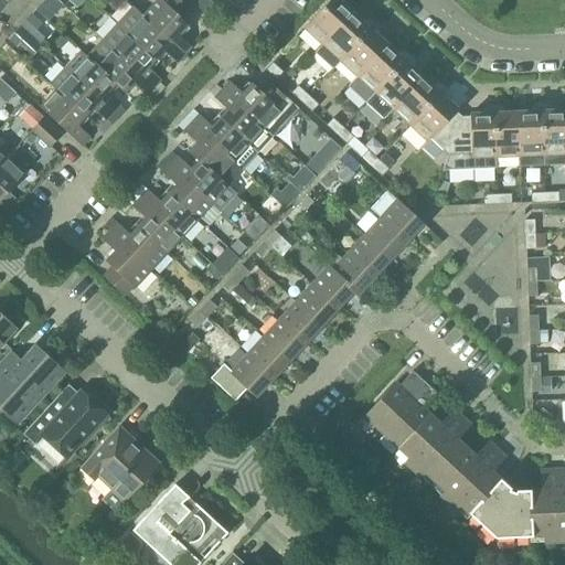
[(56,0),(43,0),(41,3),(53,14),(62,6),(56,0)]
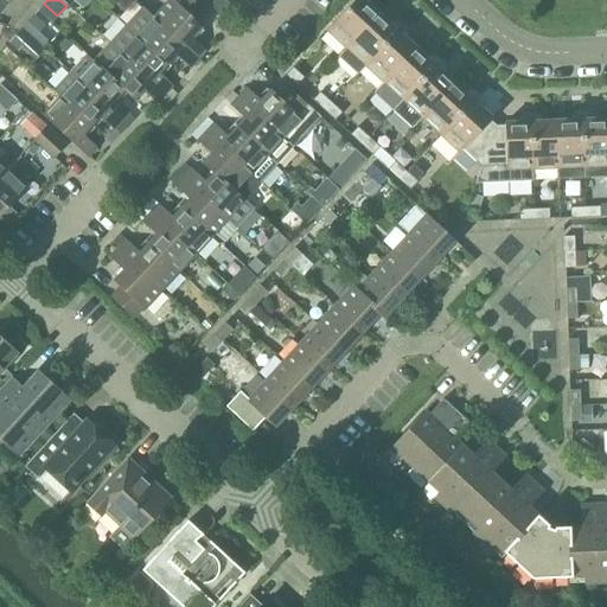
[(132,13),(141,0),(117,0),(117,1),(132,13)]
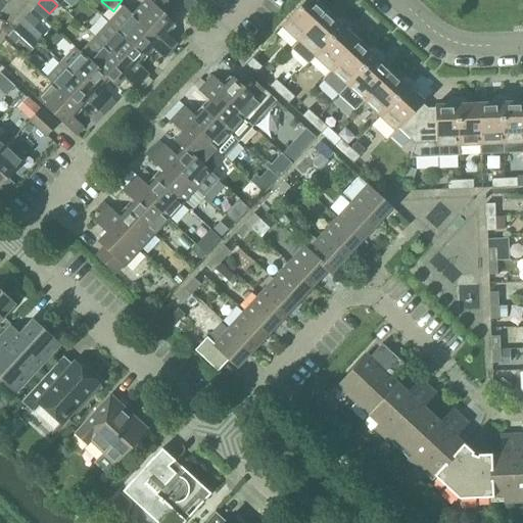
[(146,0),(132,15),(170,51),(177,43),(164,32),(173,22),(168,18),(176,9),(165,0),(146,0)]
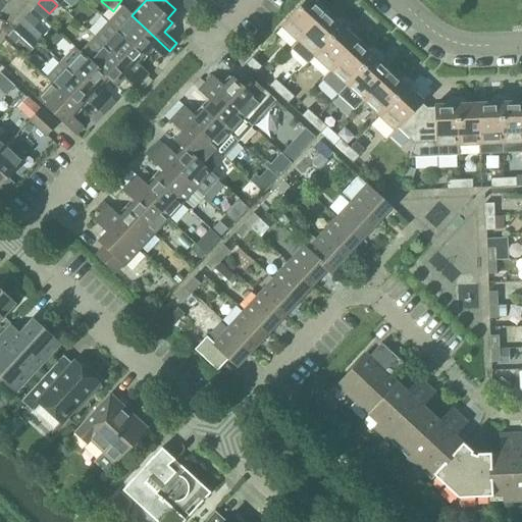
[(299,42),(326,12),(318,4),(317,0),(307,0),(282,27),(299,42)]
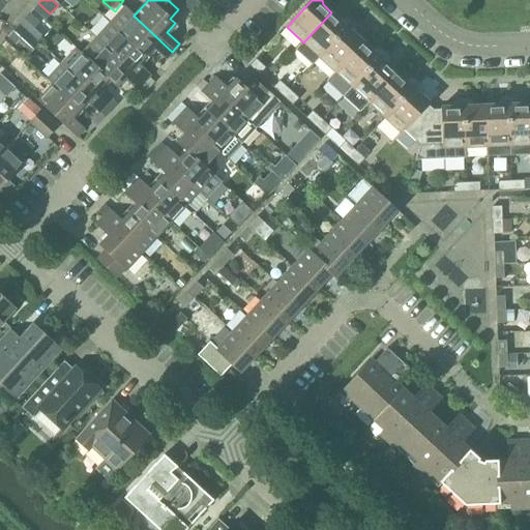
[(198,5),(190,12),(196,17),(204,7),(201,5),(198,5)]
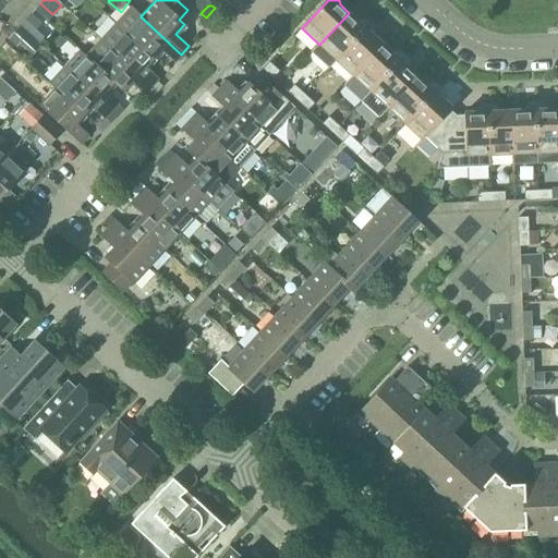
[(131,8),(117,24),(125,33),(153,58),(160,50),(173,62),(181,55),(141,16),(131,8)]
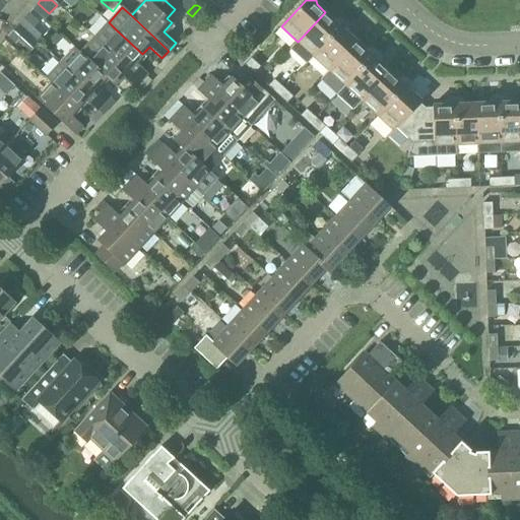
[(307,65),(314,57),(346,22),(343,20),(334,20),(325,12),(298,42),(290,50),(307,65)]
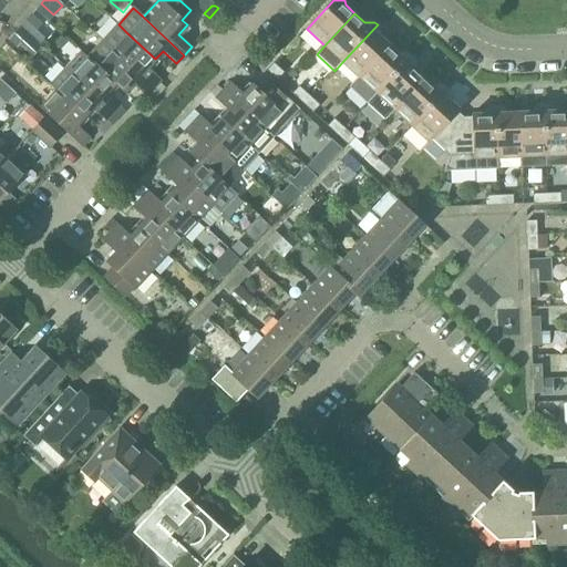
[(31,14),(20,27),(28,33),(28,34),(30,35),(41,24),(31,14)]
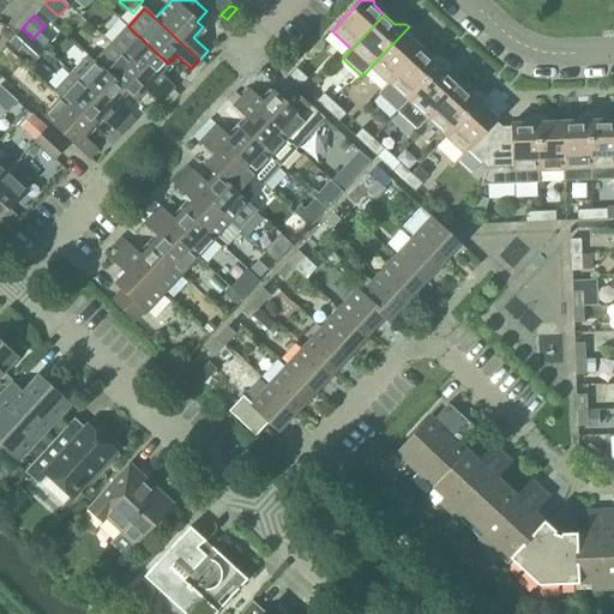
[(128,26),(112,44),(121,54),(167,96),(175,86),(160,73),(168,64),(138,36),(128,26)]
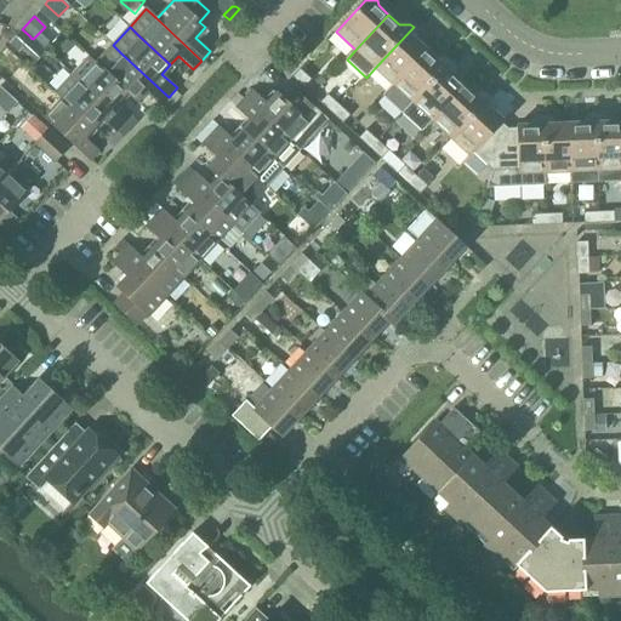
[(375,68),(394,86),(427,50),(417,41),(416,29),(414,27),(375,68)]
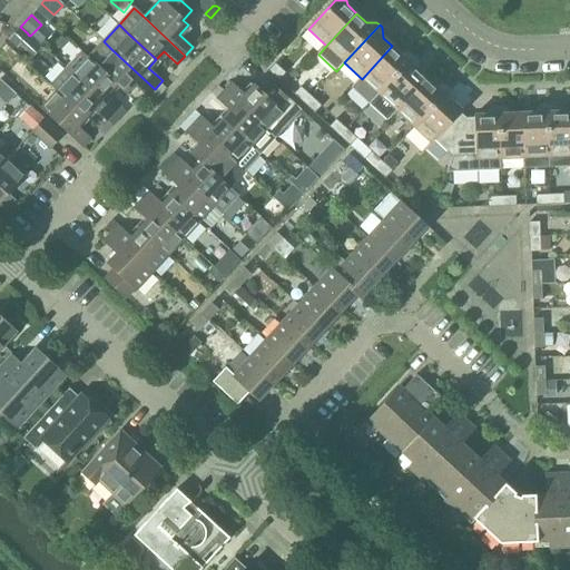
[(20,27),(8,40),(16,48),(28,35),(28,33),(20,27)]
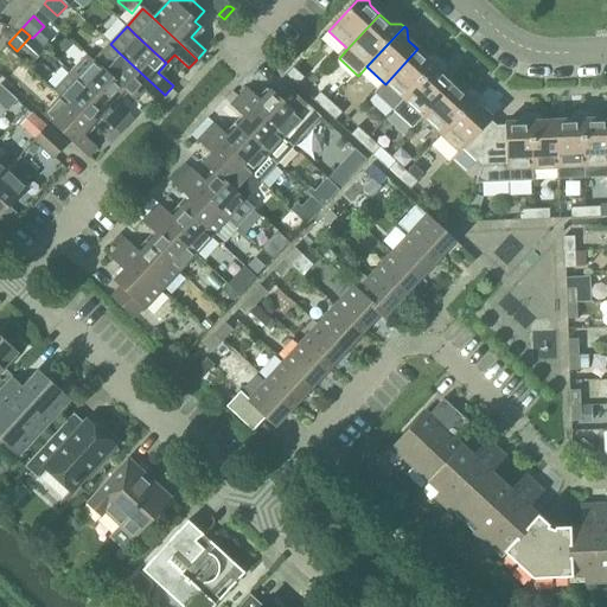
[(110,44),(94,62),(104,71),(103,71),(123,89),(122,90),(133,100),(141,90),(157,103),(165,95),(120,53),(110,44)]
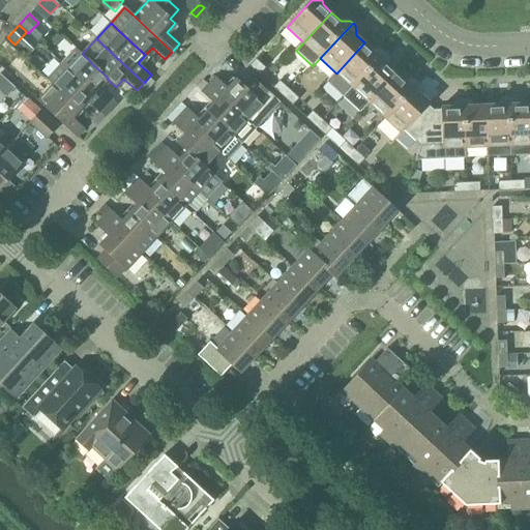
[(345,97),(351,91),(353,88),(385,53),(383,51),(374,51),(364,42),(336,74),(328,83),(345,97)]
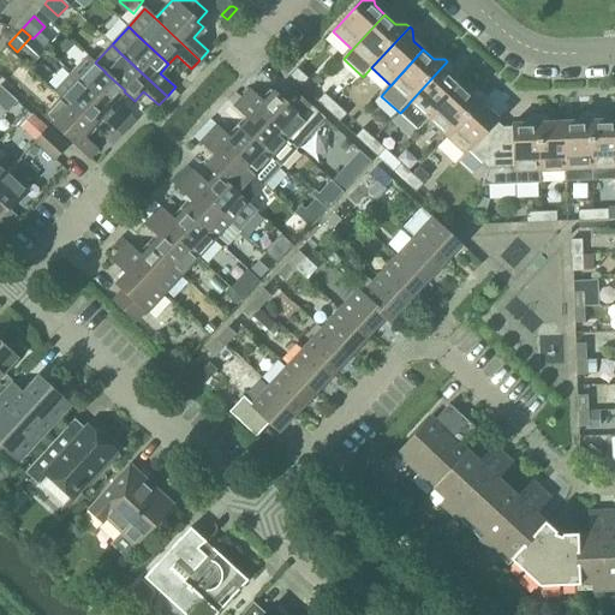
[(87,54),(70,72),(78,81),(123,123),(131,113),(117,100),(124,91),(125,90),(105,72),(106,72),(95,63),(87,54)]
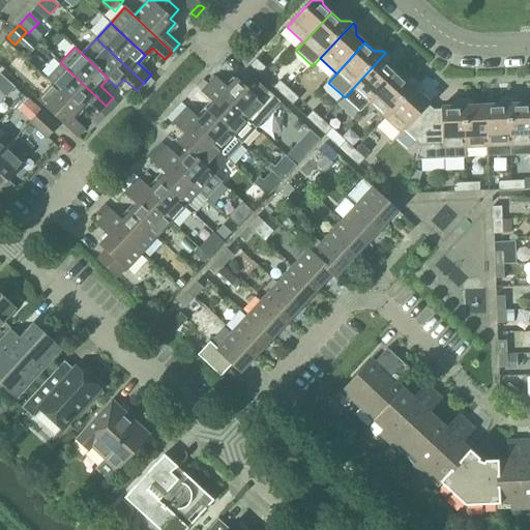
[(351,91),(345,97),(360,113),(370,104),(398,74),(388,65),(388,56),(385,53),(353,88),(351,91)]
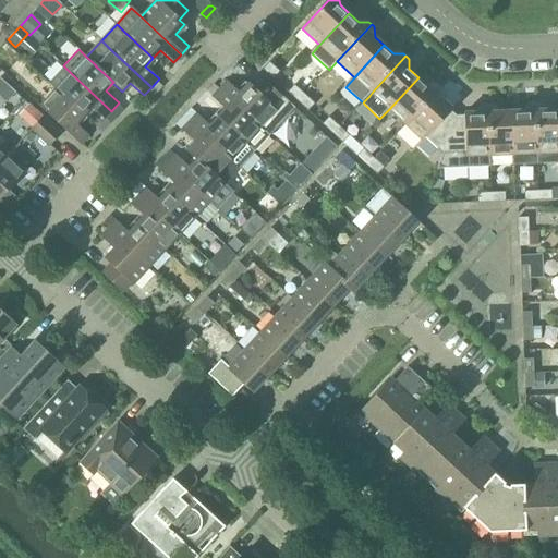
[(264,70),(275,80),(281,72),(270,63),(264,70)]
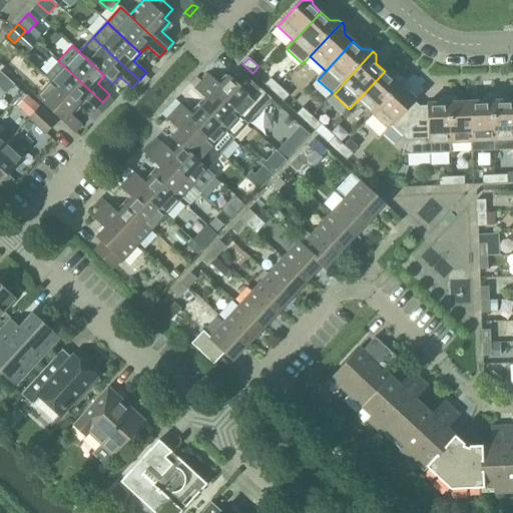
[(58,60),(44,75),(51,82),(76,105),(83,98),(95,109),(102,102),(65,67),(58,60)]
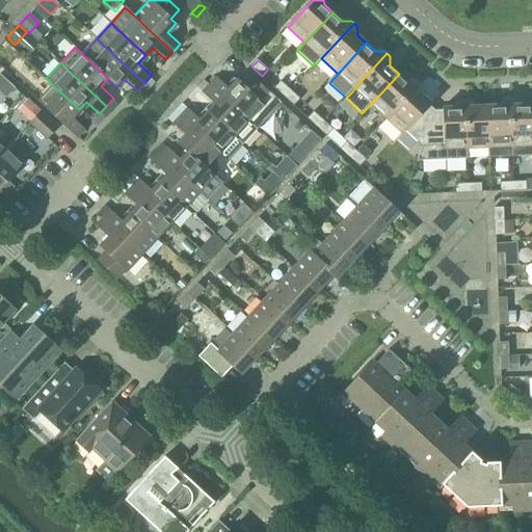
[(399,74),(371,104),(388,120),(420,84),(417,81),(407,81),(399,74)]
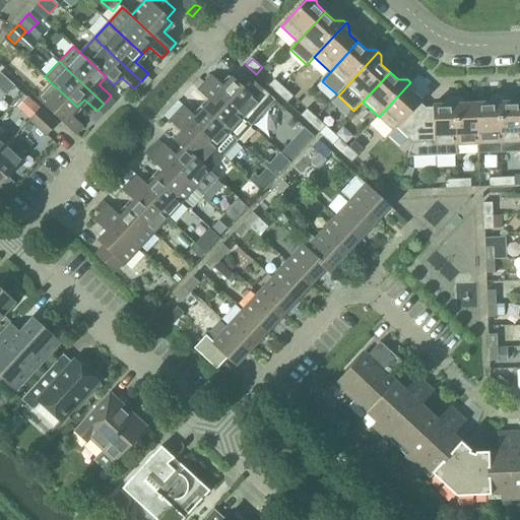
[(211,75),(204,83),(242,118),(251,126),(274,101),(264,91),(245,73),(237,82),(232,78),(223,86),(211,75)]
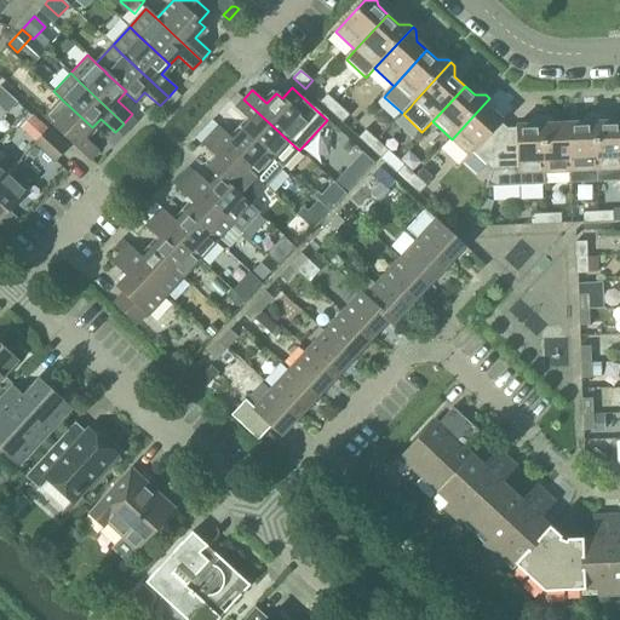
[(236,93),(228,102),(235,108),(242,99),(236,93)]
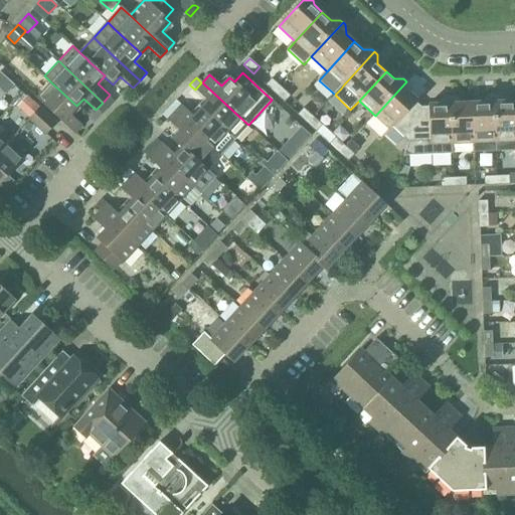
[(7,78),(0,86),(0,89),(6,95),(14,86),(7,78)]
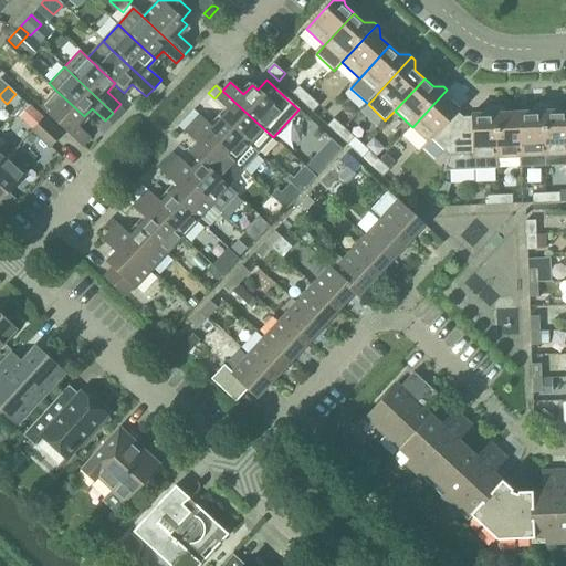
[(303,104),(310,96),(300,87),(293,94),(303,104)]
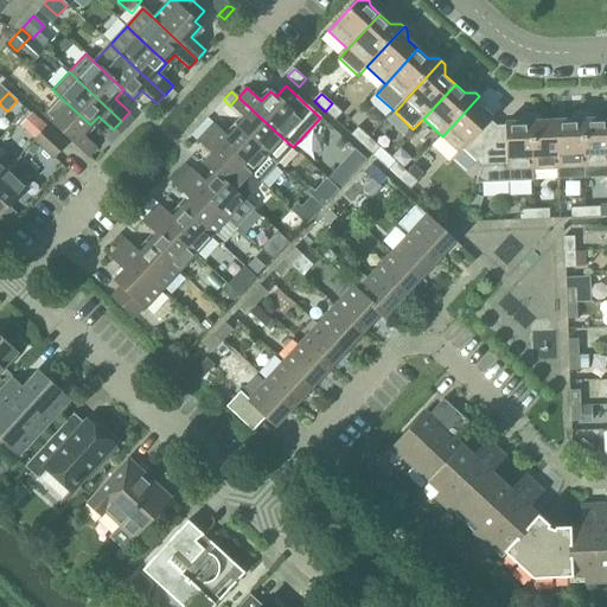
[(479,96),(442,136),(461,154),(465,151),(483,167),(498,127),(491,121),(493,119),(483,109),(483,98),(479,96)]
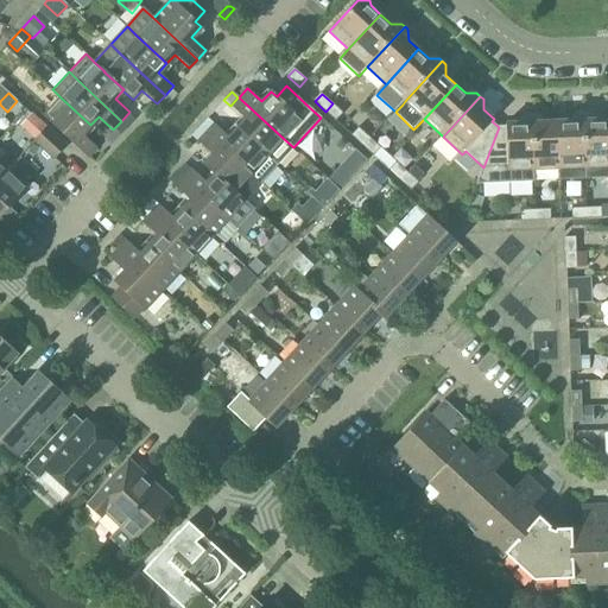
[(61,97),(44,116),(70,140),(88,157),(96,147),(82,134),(90,125),(61,97)]
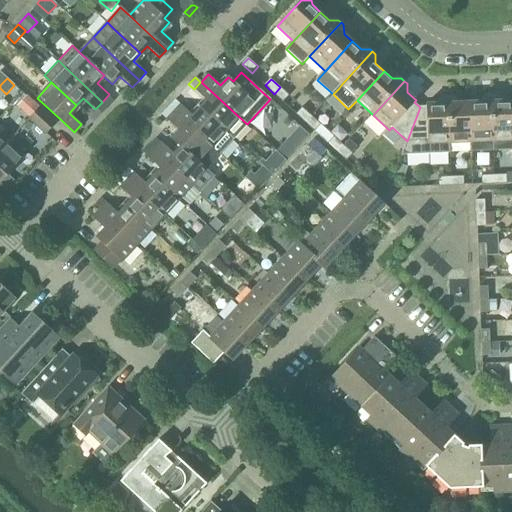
[(200,82),(194,89),(206,100),(199,108),(224,131),(233,139),(247,124),(238,116),(201,82),(200,82)]
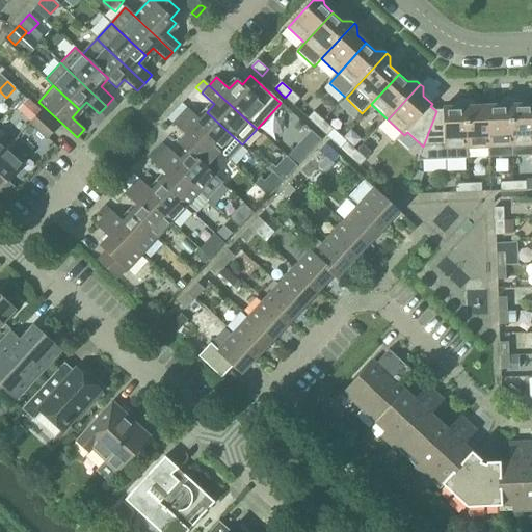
[(291,90),(285,98),(295,106),(301,100),(291,90)]
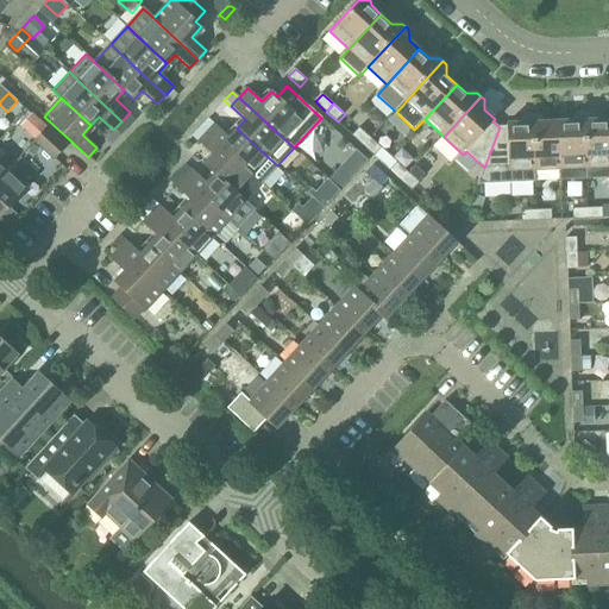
[(29,113),(19,124),(36,139),(45,129),(29,113)]
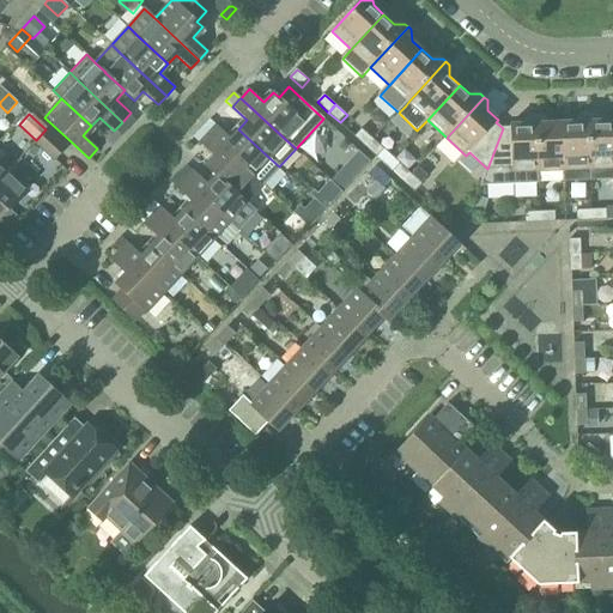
[(592,182),(589,114),(584,115),(577,122),(563,123),(565,171),(565,183),(592,182)]
